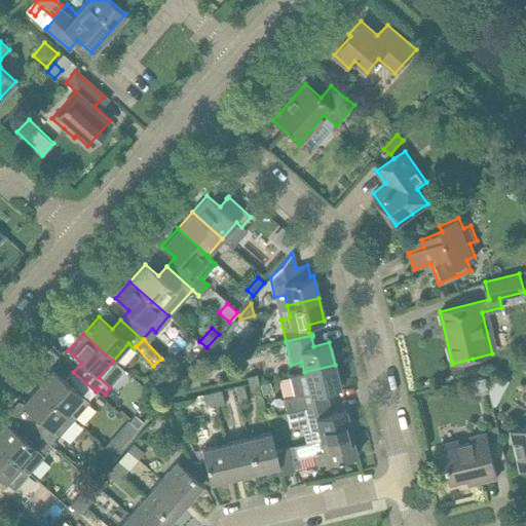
[(294,395),(283,398),(286,412),(302,409),(327,403),(325,391),(340,387),(335,365),(304,372),(301,373),(290,376),(293,388),(294,395)]
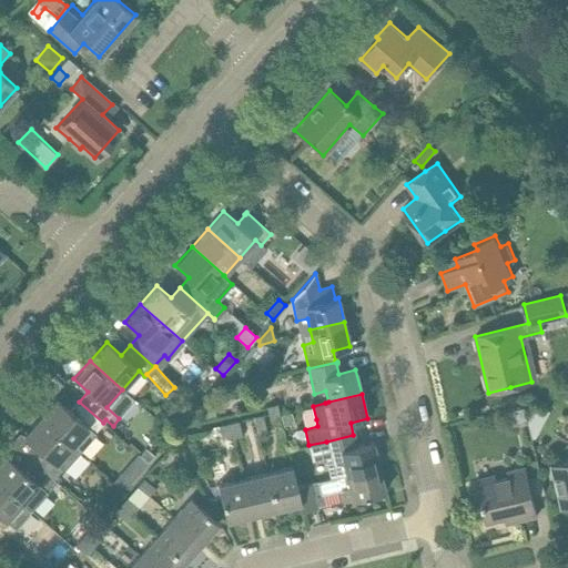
[(103,423),(79,402),(70,412),(57,398),(40,417),(80,453),(95,434),(94,433),(103,423)]
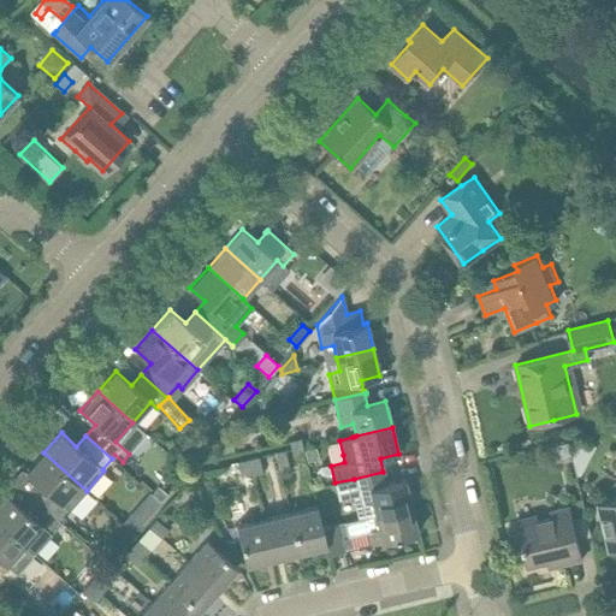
[(292,456),(303,454),(300,438),(289,442),(292,456)]
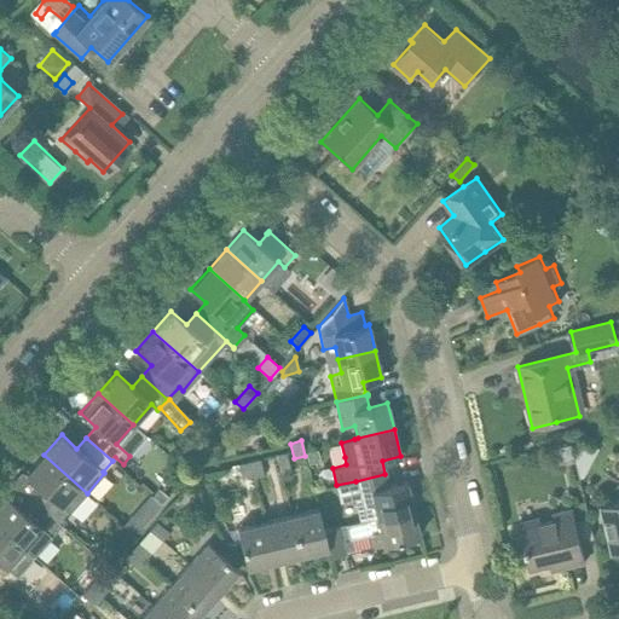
[(232,441),(219,444),(223,457),(236,453),(232,441)]
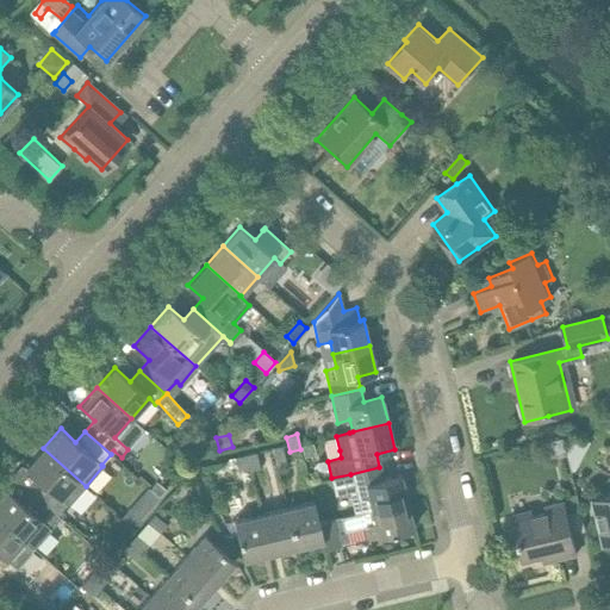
[(68,505),(86,486),(43,448),(25,468),(41,481),(31,492),(57,515),(67,504),(68,505)]
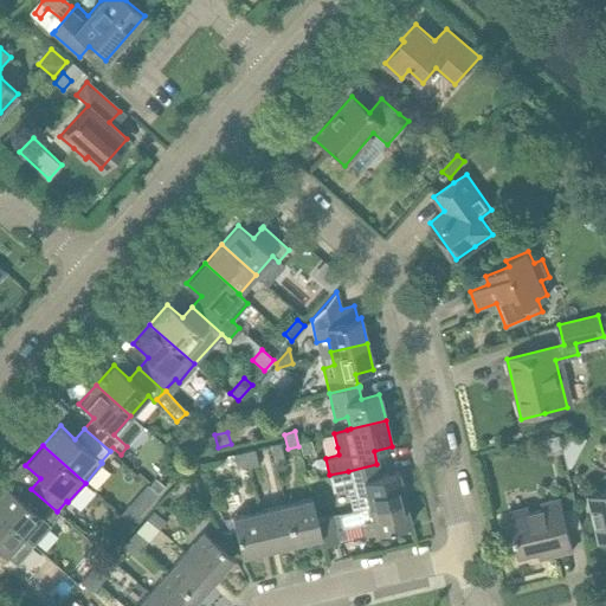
[(253,449),(244,451),(247,466),(257,464),(253,449)]
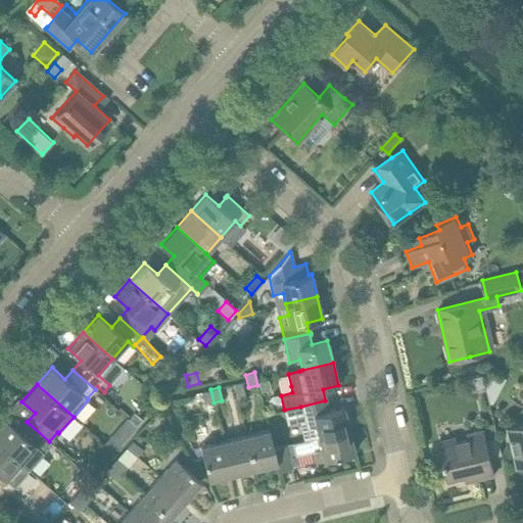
[(205,405),(214,402),(210,389),(202,391),(205,405)]
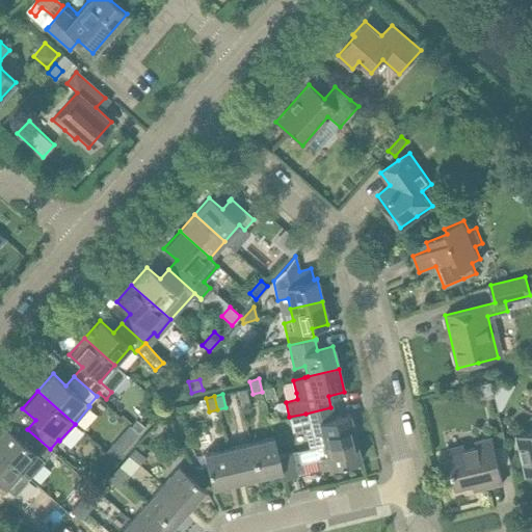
[(307,436),(309,448),(354,437),(349,415),(334,418),(330,407),(306,414),(311,435),(307,436)]
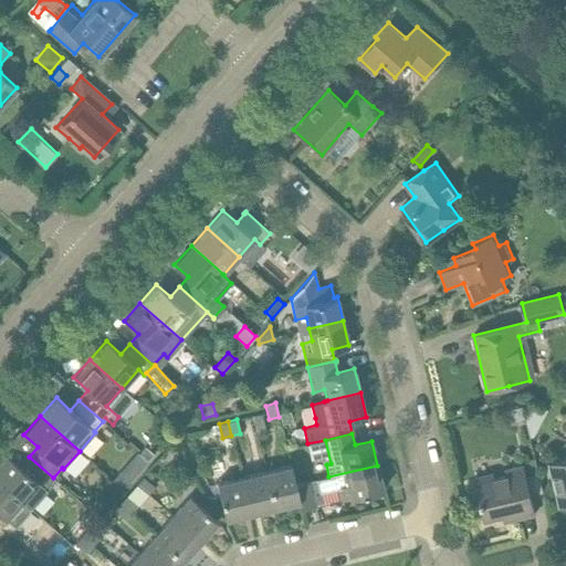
[(144,448),(139,453),(147,460),(153,454),(144,448)]
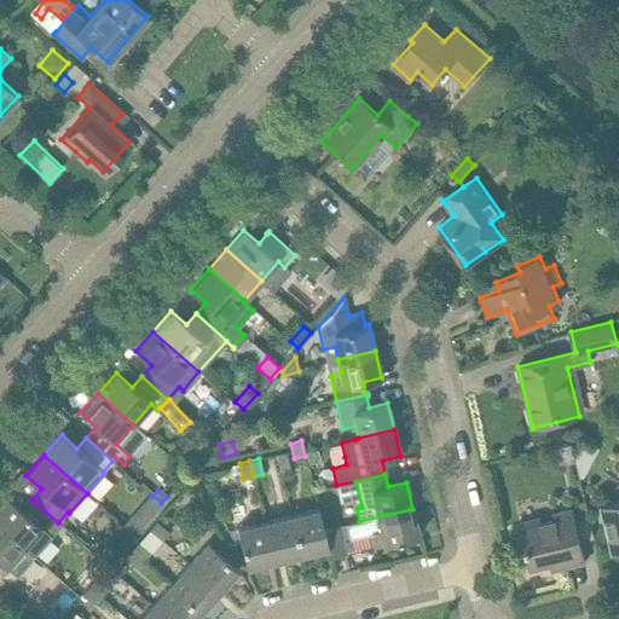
[(6,496),(0,503),(0,526),(34,556),(62,526),(58,522),(32,499),(22,510),(6,496)]
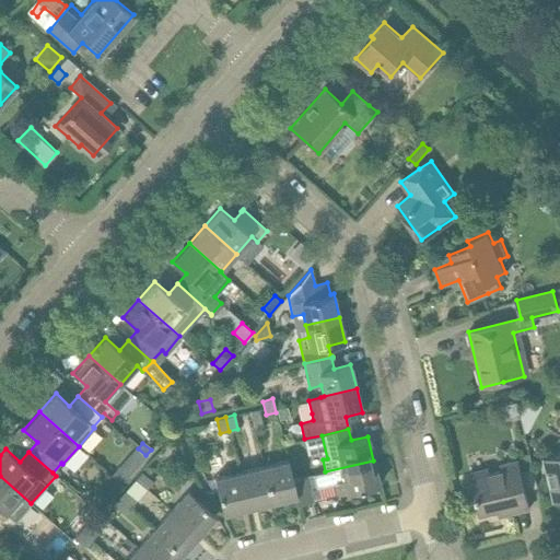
[(559,453),(544,457),(549,478),(555,500),(559,498),(559,453)]
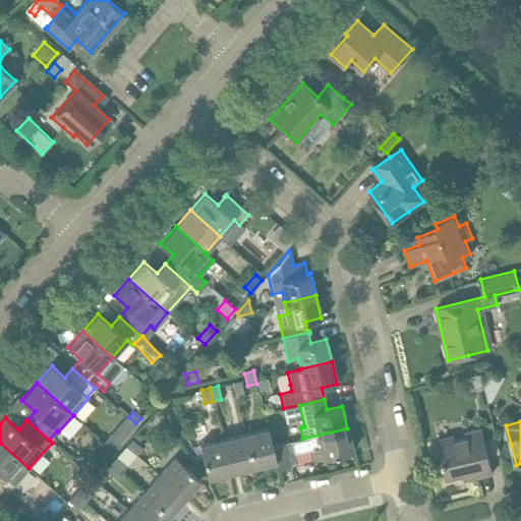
[(493,473),(488,456),(481,427),(465,431),(467,438),(439,445),(447,478),(475,471),(476,477),(493,473)]
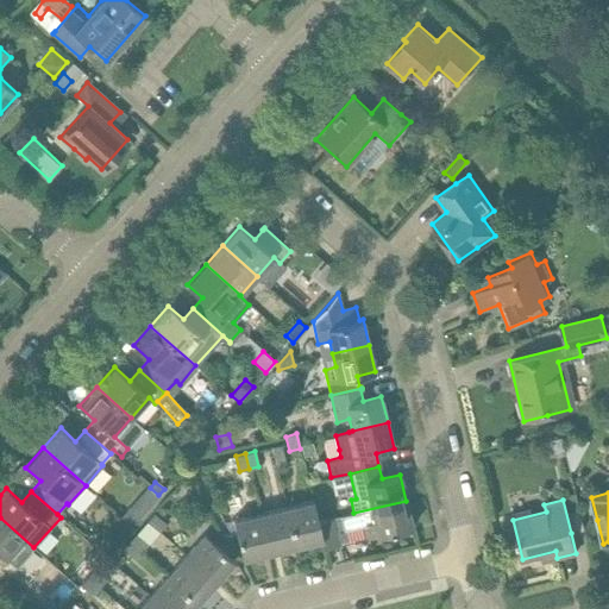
[(321,540),(316,522),(312,501),(286,507),(295,546),(321,540)]
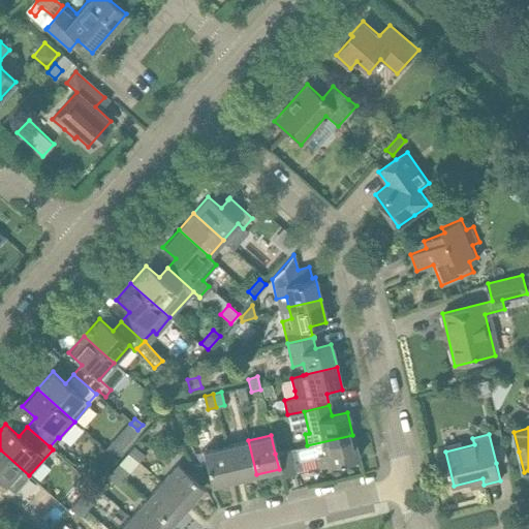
[(352,435),(307,445),(296,448),(299,461),(314,457),(317,468),(329,465),(359,458),(352,435)]
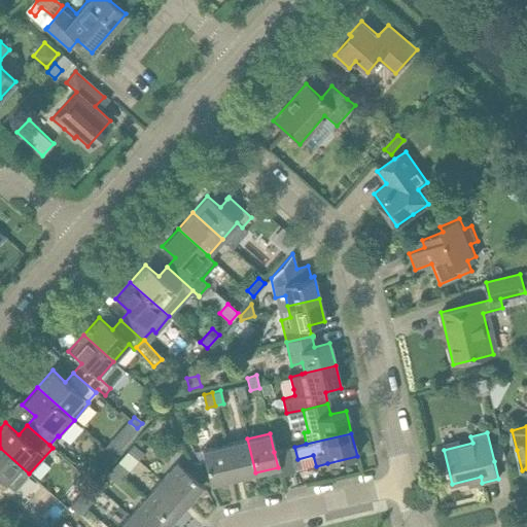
[(247,438),(224,445),(233,478),(255,472),(247,438)]
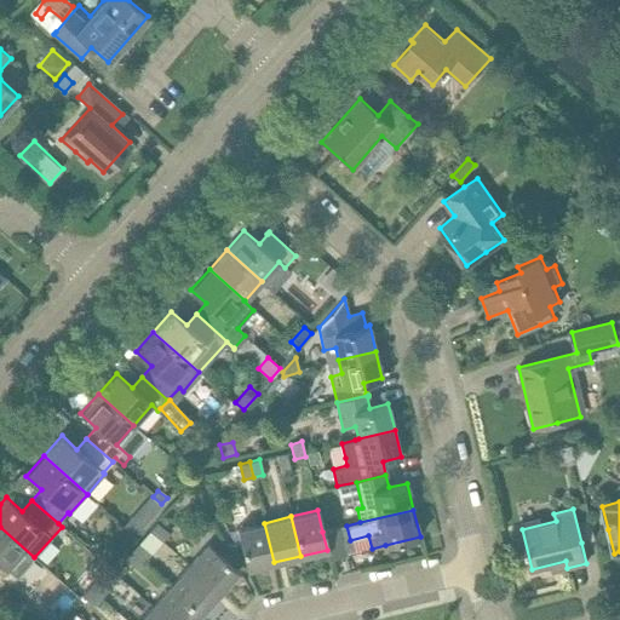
[(131,517),(122,526),(131,533),(138,524),(131,517)]
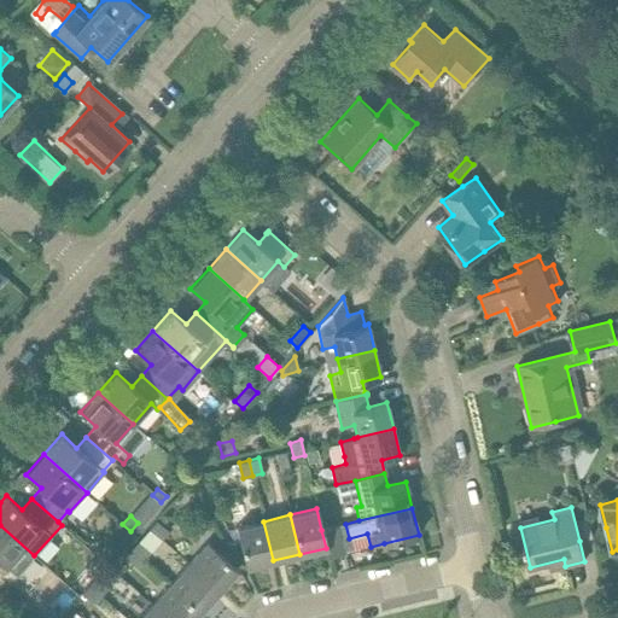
[(161,538),(168,531),(156,520),(150,528),(161,538)]
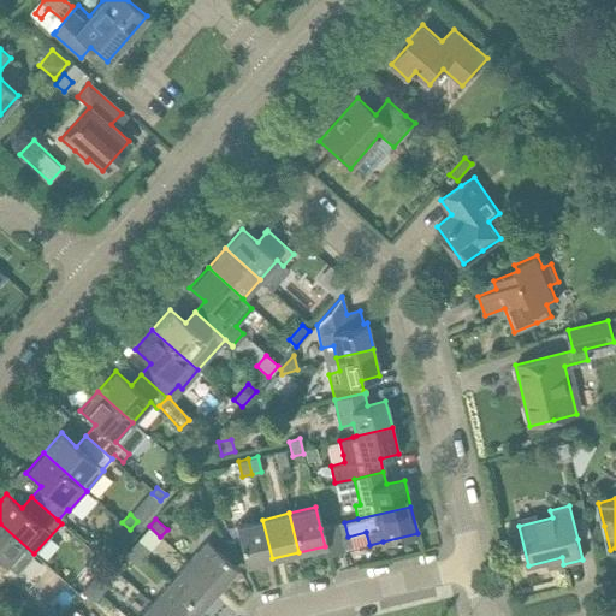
[(246,564),(272,558),(262,520),(236,526),(246,564)]
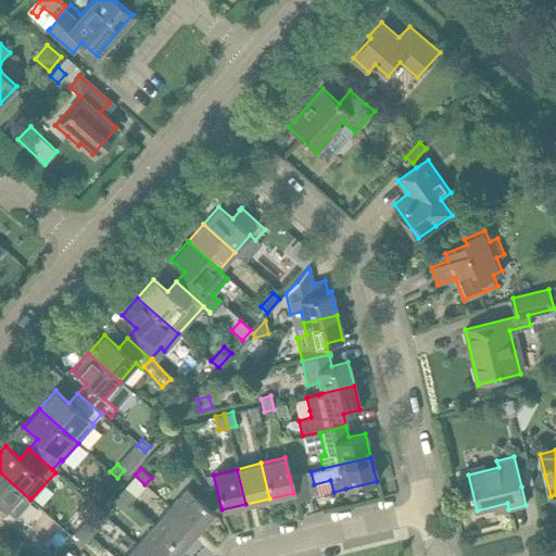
[(30,501),(30,500),(0,472),(0,522),(2,525),(12,514),(7,508),(21,492),(30,501)]
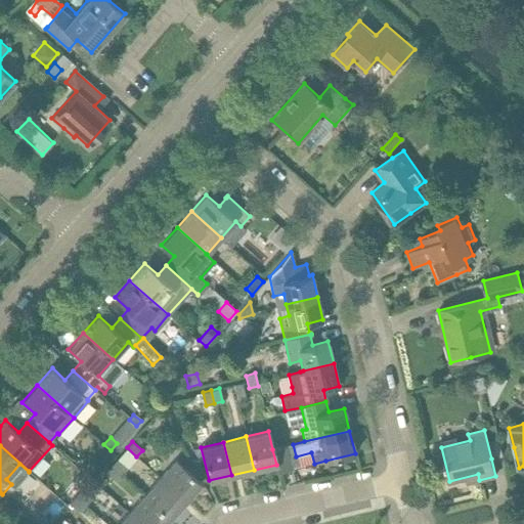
[(272,449),(276,465),(276,467),(277,466),(279,472),(293,469),(287,445),(272,449)]
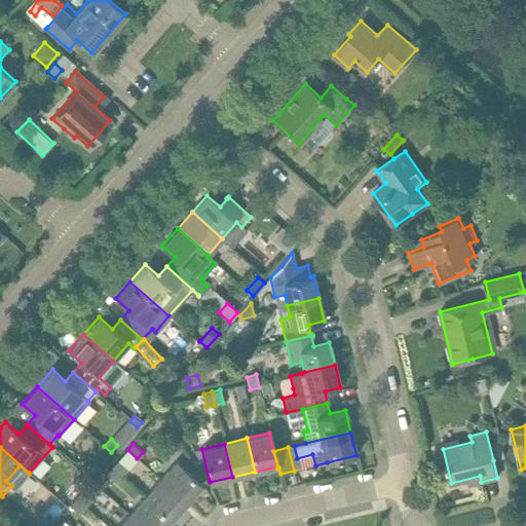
[(112,466),(121,476),(127,468),(117,460),(112,466)]
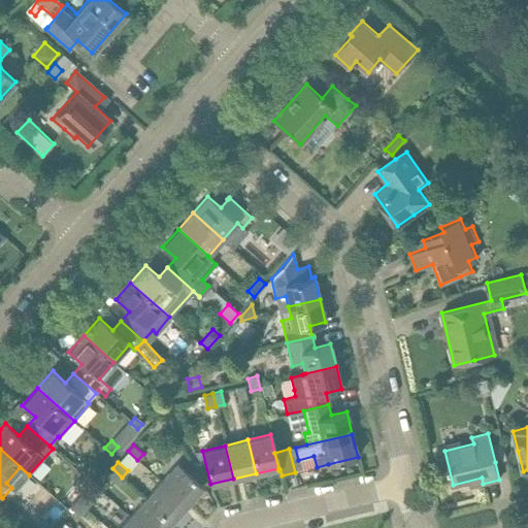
[(161,482),(187,504),(203,487),(177,463),(161,482)]
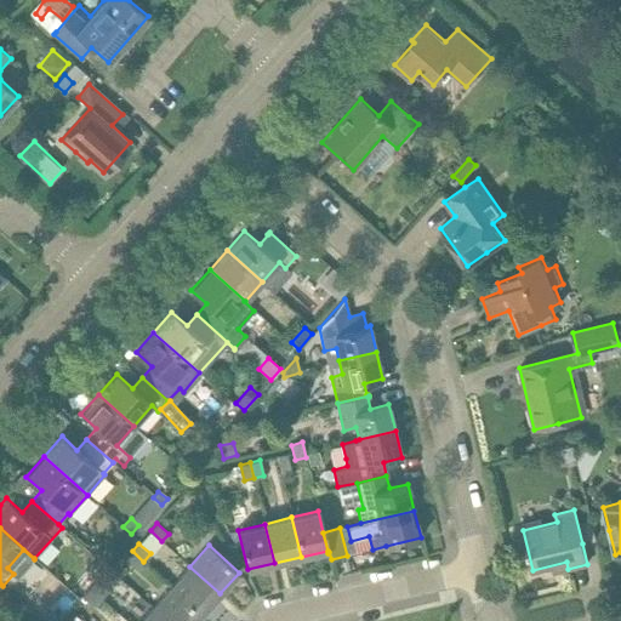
[(143,562),(132,551),(125,559),(136,569),(143,562)]
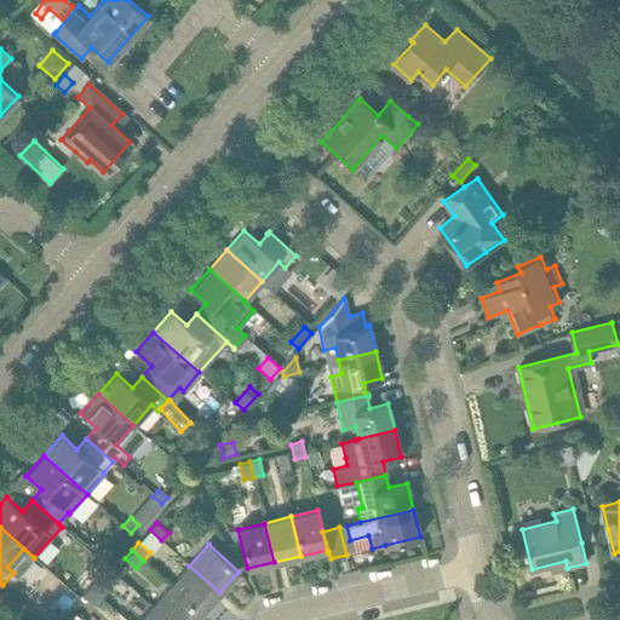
[(189,566),(171,586),(201,613),(219,592),(189,566)]
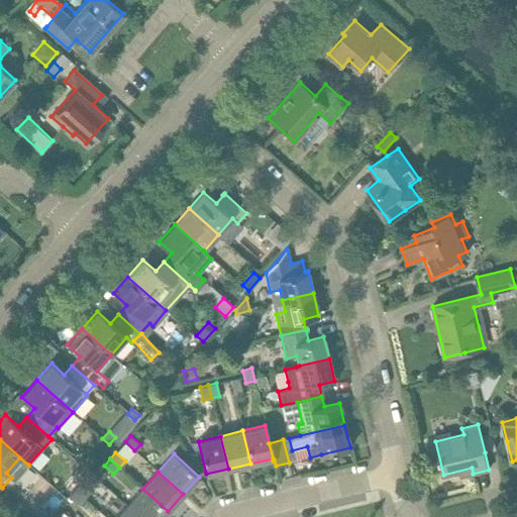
[(74,489),(83,497),(89,491),(80,483),(74,489)]
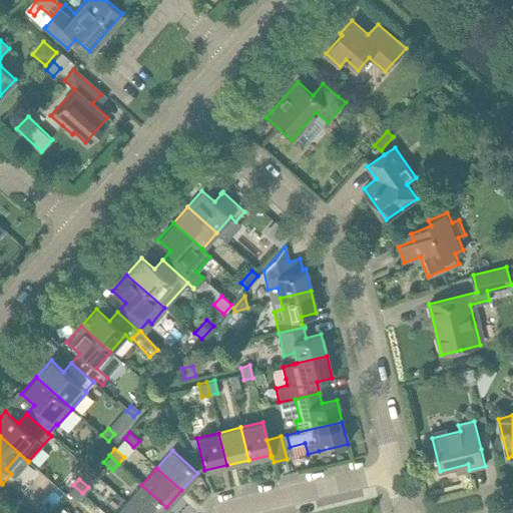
[(77,500),(82,493),(73,485),(68,492),(77,500)]
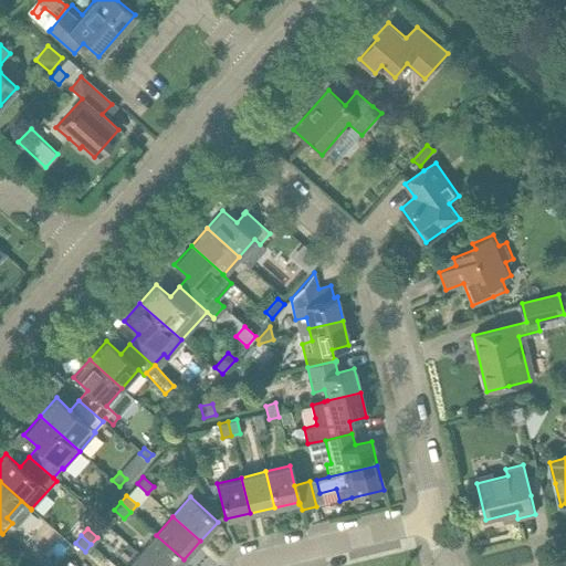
[(153,565),(177,565),(184,559),(156,535),(139,554),(153,565)]
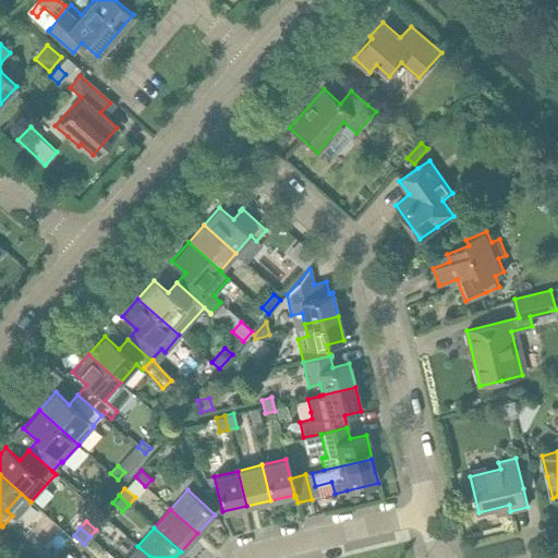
[(150,557),(137,546),(126,557),(150,557)]
